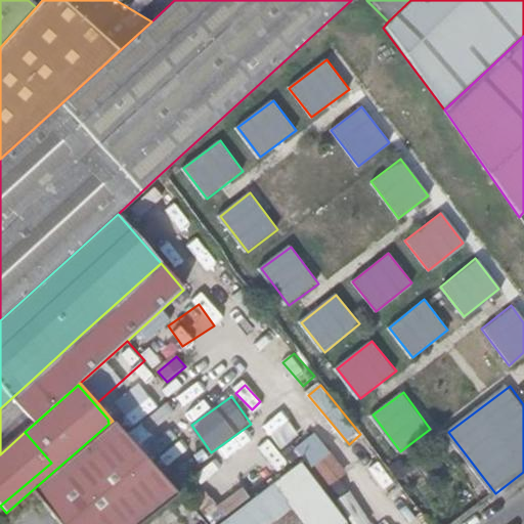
[(31,491),(58,523),(63,523),(146,459),(113,421),(108,424),(31,491)]
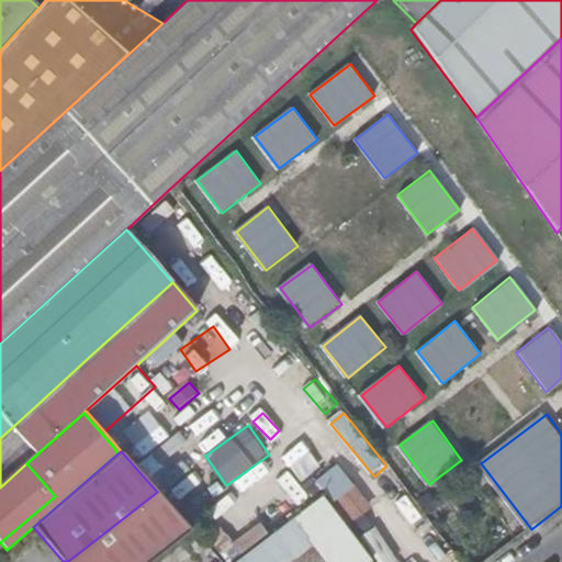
[(26,463),(0,487),(0,541),(0,542),(55,496),(26,463)]
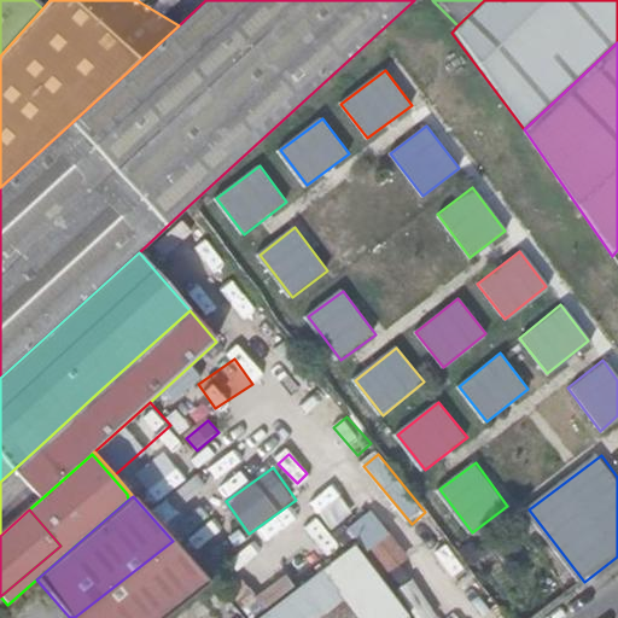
[(372,511),(349,530),(389,577),(412,558),(372,511)]
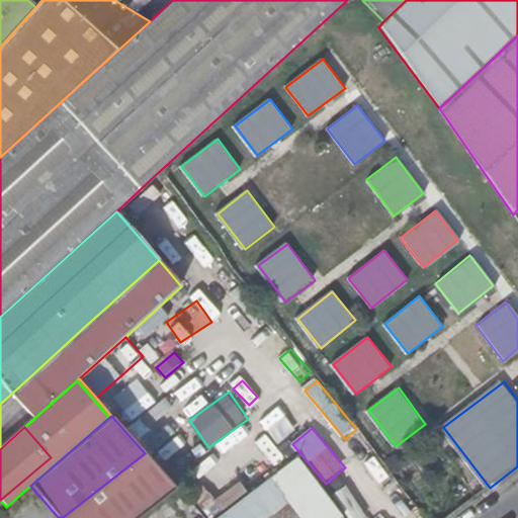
[(211,487),(195,499),(208,517),(250,488),(220,447),(195,464),(211,487)]
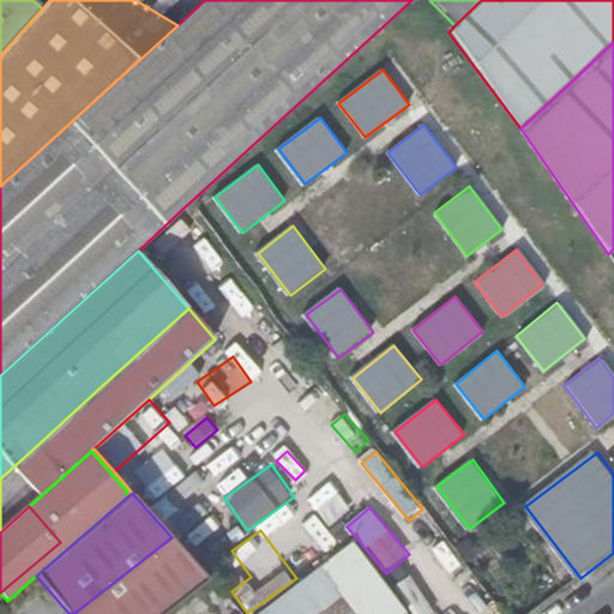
[(172,537),(74,613),(164,613),(210,579),(172,537)]
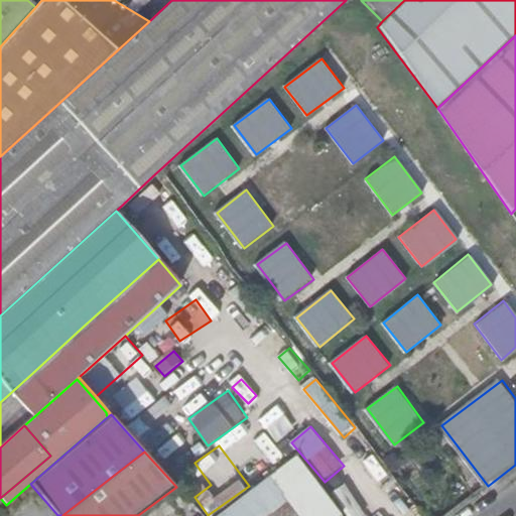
[(303,515),(337,515),(294,459),(218,515),(265,515),(290,498),(303,515)]
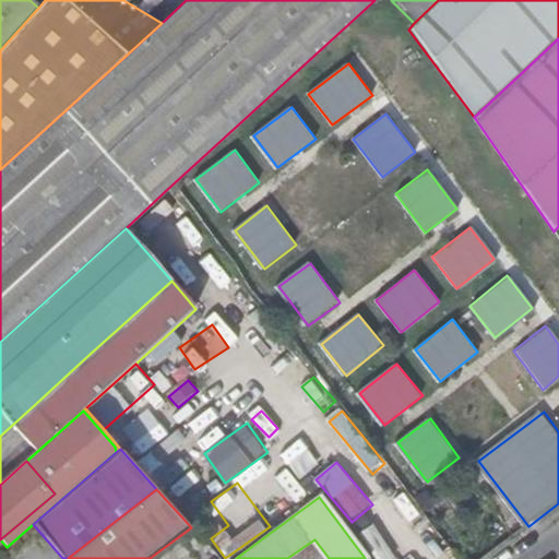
[(375,525),(361,533),(376,558),(389,550),(375,525)]
